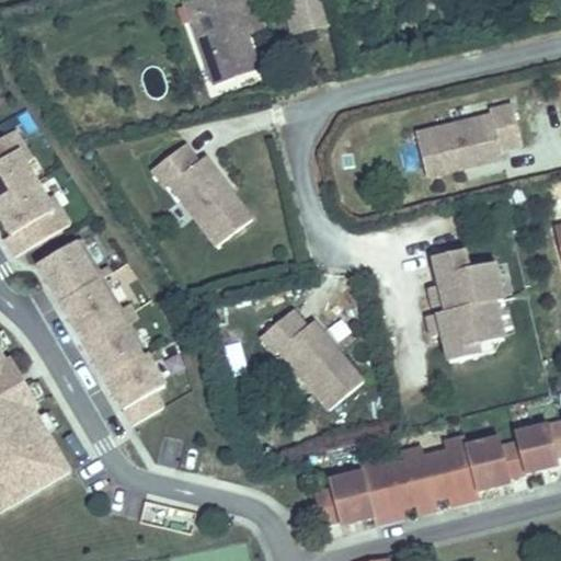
[(242,0),(225,0),(189,13),(219,96),(263,80),(255,59),(247,33),(254,30),(242,0)]
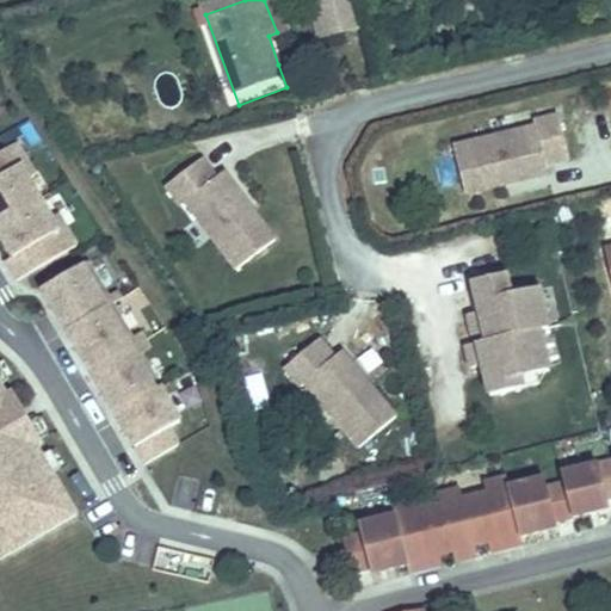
[(296,59),(287,29),(277,32),(269,36),(278,65),(296,59)]
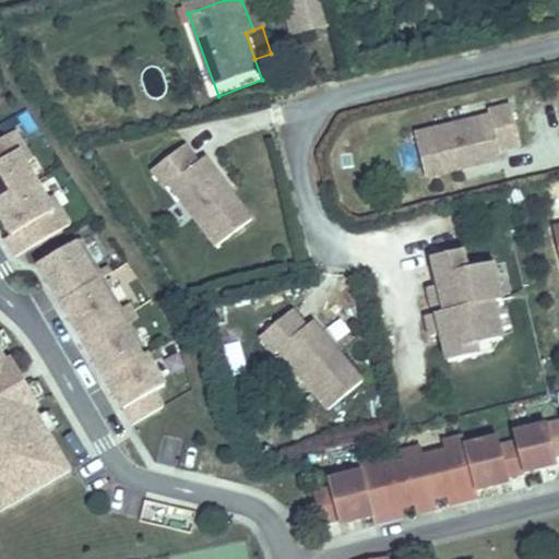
[(485,126),(414,145),(423,178),(427,189),(500,168),(498,159),(518,154),(507,115),(485,121),(485,126)]
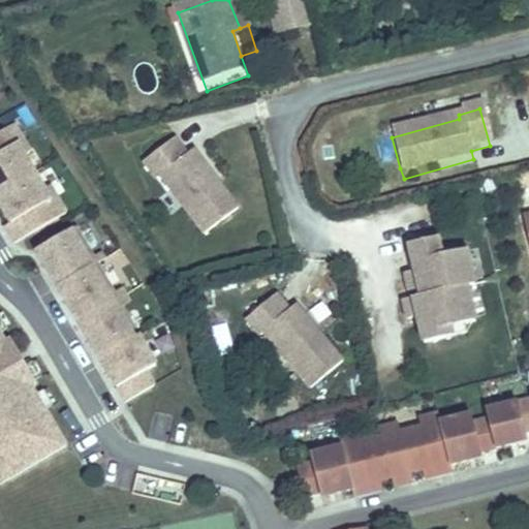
[(60,194),(27,139),(32,136),(23,120),(0,133),(0,184),(21,218),(14,222),(24,239),(75,208),(65,191),(60,194)]
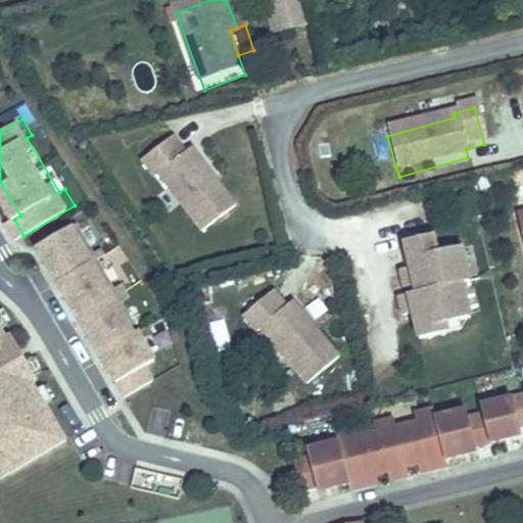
[(170,150),(139,174),(151,190),(158,184),(202,240),(204,240),(233,218),(188,158),(181,164),(170,150)]
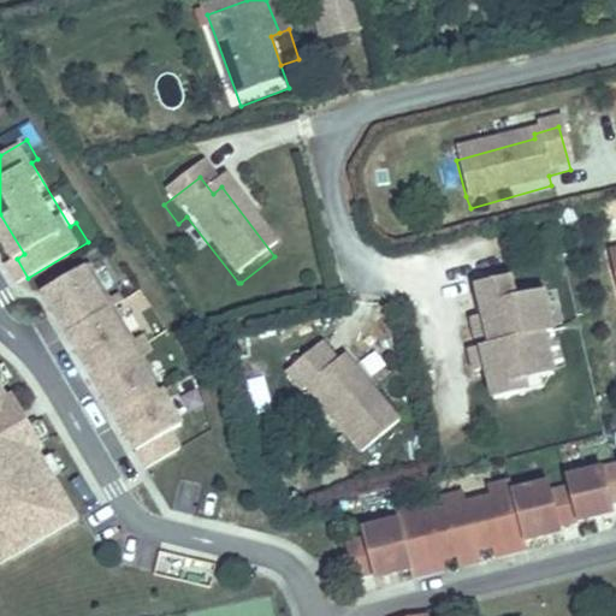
[(194,419),(99,259),(54,286),(159,462),(191,442),(182,426),(194,419)]
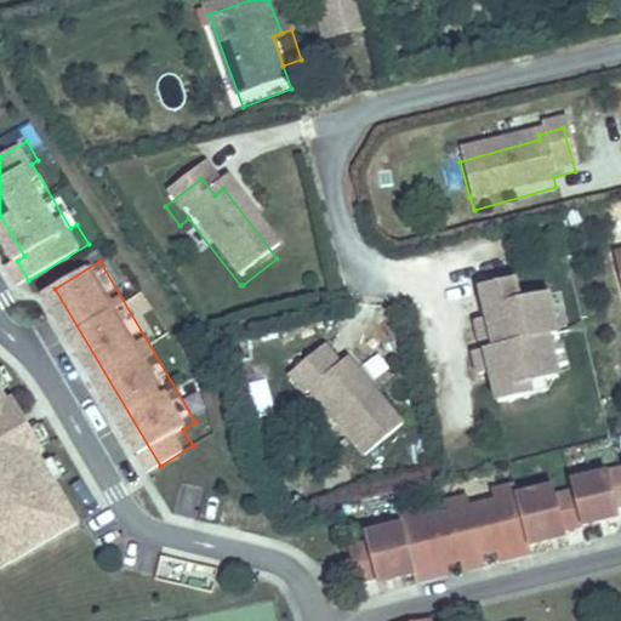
[(552,329),(546,302),(517,308),(512,288),(478,295),(483,313),(488,312),(490,319),(484,320),(472,323),(477,345),(522,335),(523,342),(479,352),(469,354),(476,376),(486,374),(493,372),(494,380),(489,381),(493,398),(525,391),(523,380),(540,376),(553,372),(543,331),(552,329)]
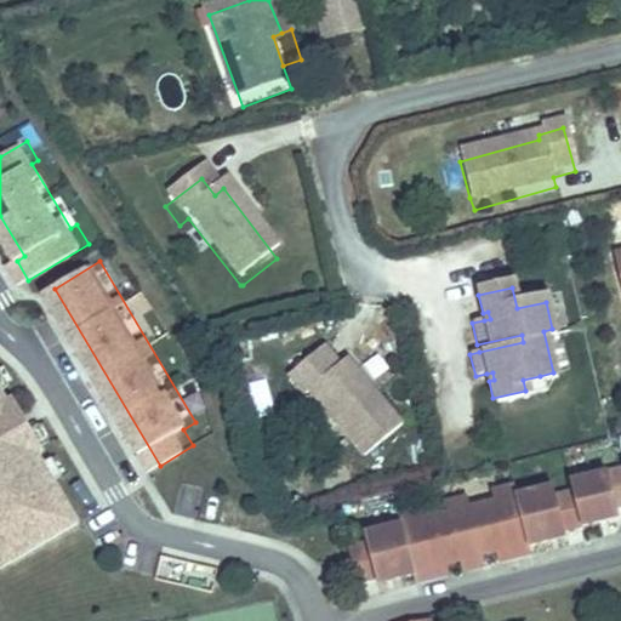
[(479,352),(523,342),(522,335),(477,345),(479,352)]
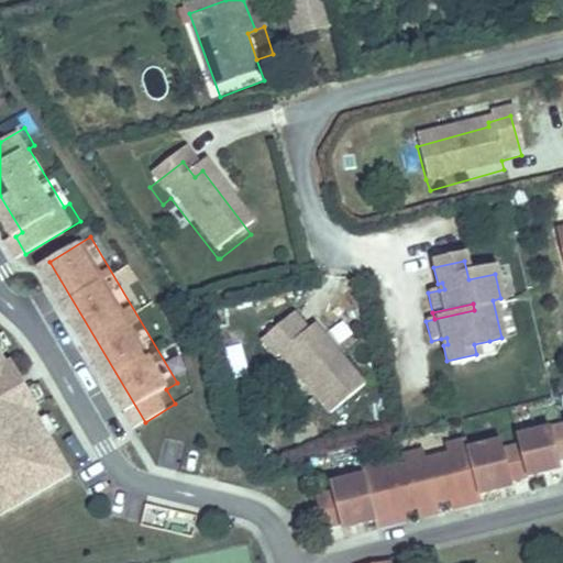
[(290,329),(260,354),(274,374),(284,368),(328,424),(362,398),(315,337),(304,344),(290,329)]
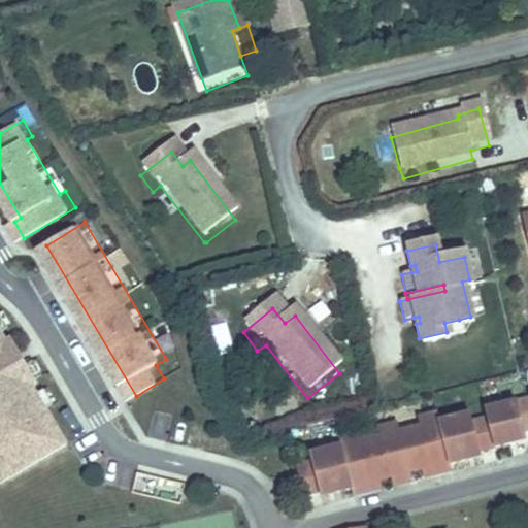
[(46,378),(21,336),(15,339),(0,311),(0,459),(11,479),(76,440),(41,382),(46,378)]
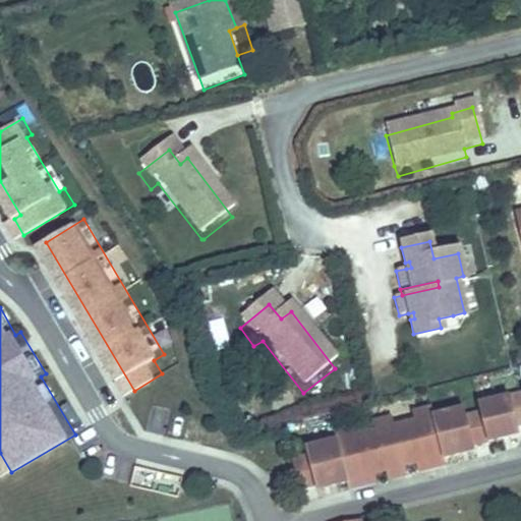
[(456,325),(453,315),(439,319),(441,328),(456,325)]
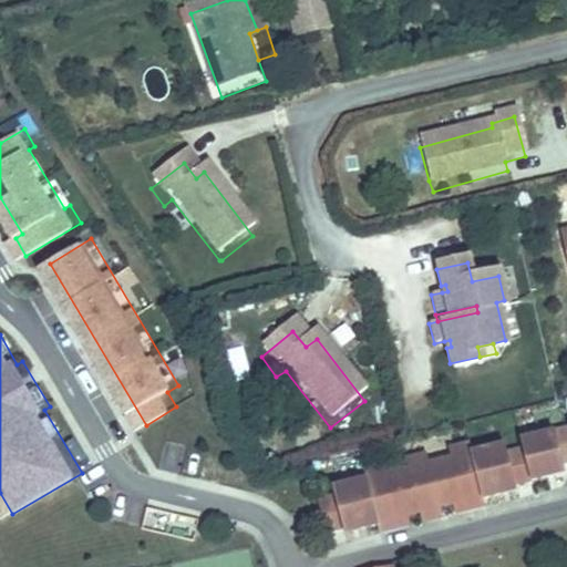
[(566,423),(421,460),(419,452),(364,465),(367,473),(333,482),(336,491),(316,495),(325,527),(343,523),(360,518),(361,524),(379,519),(380,525),(401,521),(399,513),(408,511),(422,507),(424,515),(442,511),(440,502),(454,498),(462,496),(464,505),(485,500),(483,494),(500,490),(498,484),(515,481),(548,472),(546,463),(563,459),(566,457),(566,423)]
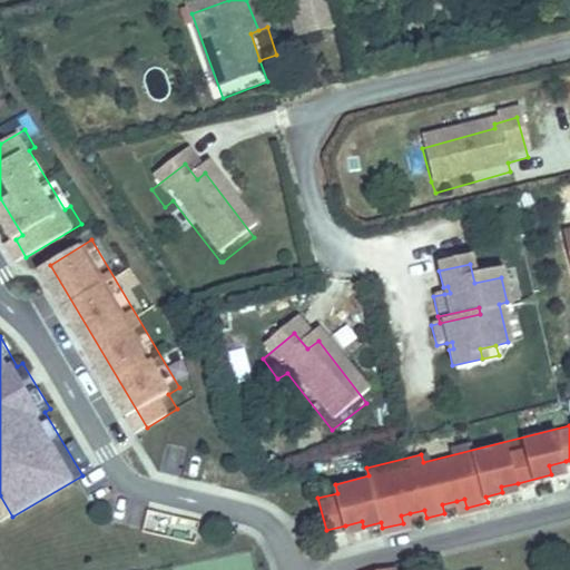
[(549,465),(551,474),(568,470),(566,461),(549,465)]
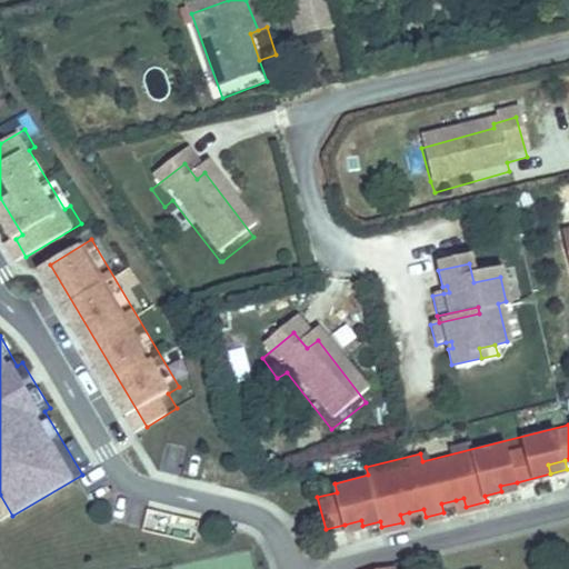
[(500,486),(501,491),(518,487),(517,482),(500,486)]
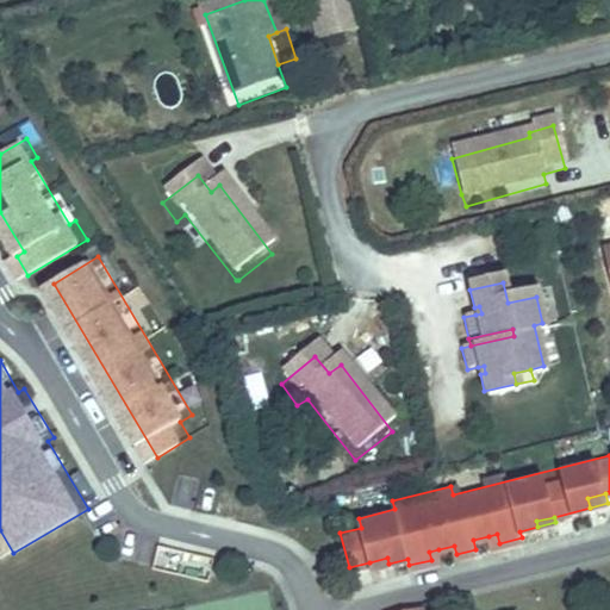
[(497,534),(489,536),(491,545),(499,543),(497,534)]
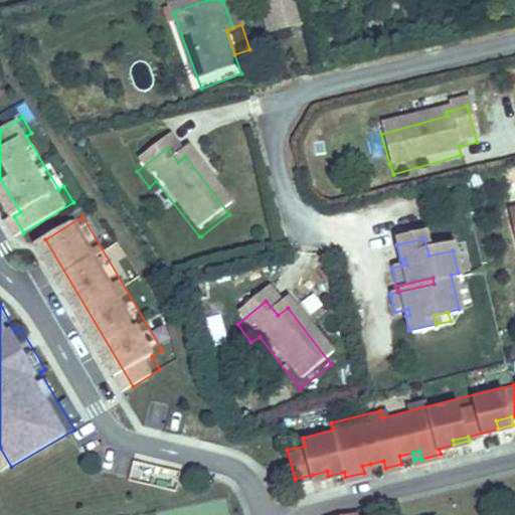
[(132,460),(128,478),(174,488),(178,471),(132,460)]
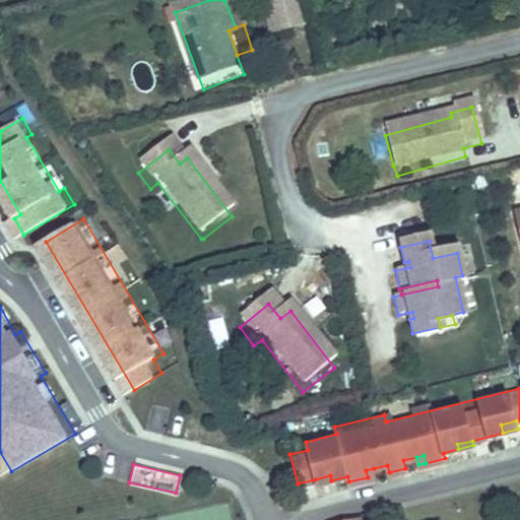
[(374,468),(366,470),(368,477),(376,475),(374,468)]
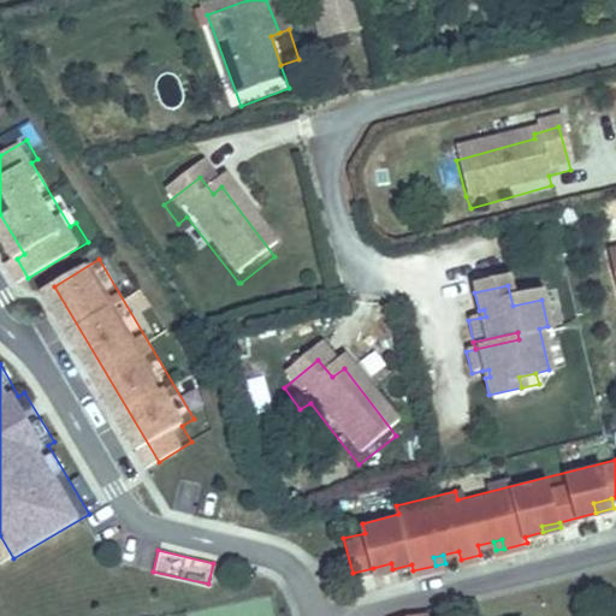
[(391,563),(373,568),(374,573),(392,569),(391,563)]
